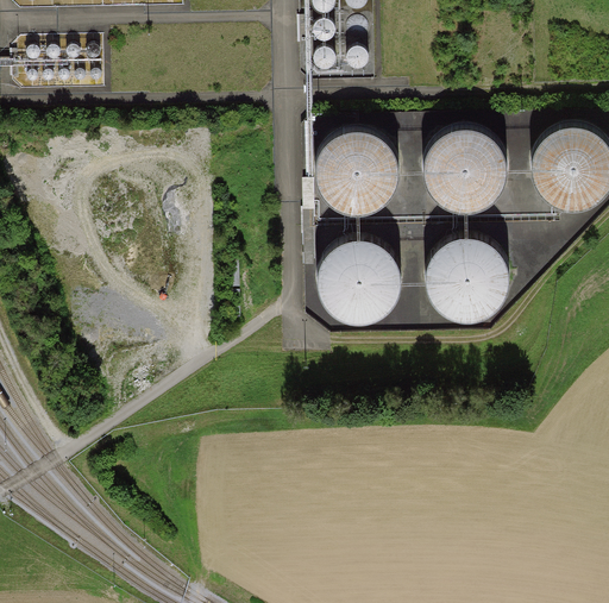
[(314,0),(315,4),(316,6),(319,7),(320,8),(322,10),(325,10),(328,8),(331,7),(333,4),(334,1),(333,0),(314,0)]
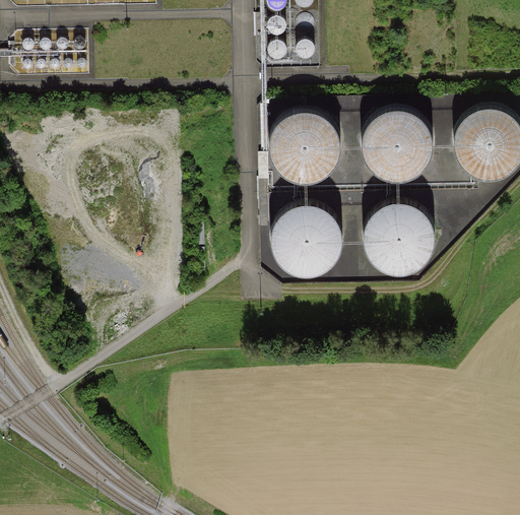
[(271,20),(270,21),(269,23),(268,26),(269,29),(270,31),(271,34),(273,35),(275,35),(277,36),(280,35),(282,34),(284,30),(285,28),(285,25),(284,24),(284,22),(282,21),(281,19),(279,19),(277,18),(275,18),(273,19),(271,20)]
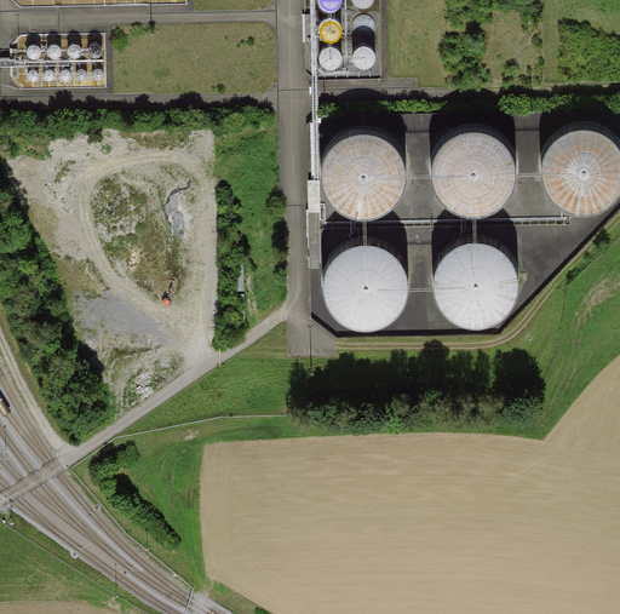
[(68,51),(67,52),(67,55),(67,56),(68,58),(69,59),(72,61),(76,61),(79,58),(80,56),(79,52),(78,50),(74,49),(70,49),(68,51)]
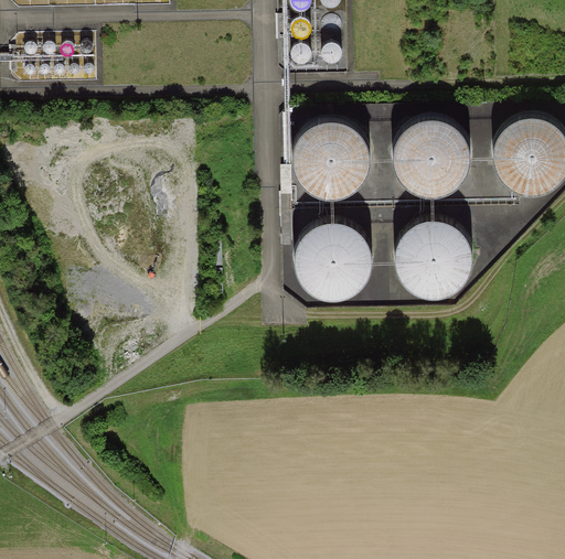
[(82,46),(81,49),(80,50),(80,51),(81,53),(82,55),(84,56),(88,55),(91,53),(92,51),(91,47),(89,45),(86,44),(83,45),(82,46)]
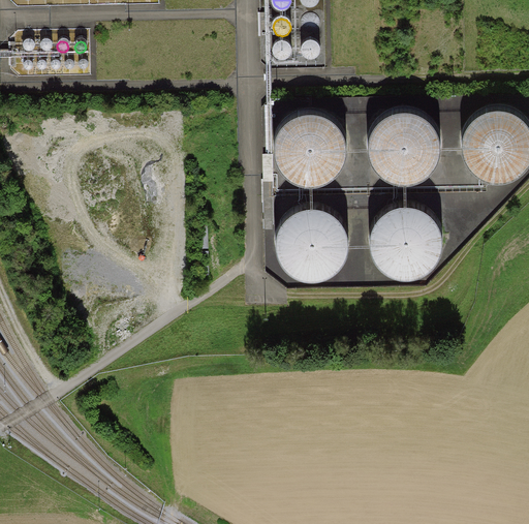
[(24,44),(23,45),(22,48),(22,49),(23,51),(24,52),(27,53),(30,53),(32,51),(33,49),(32,45),(31,43),(28,42),(25,42),(24,44)]
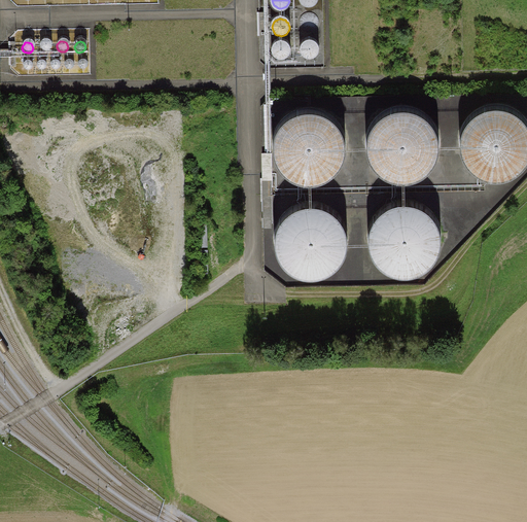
[(41,44),(40,46),(40,47),(40,49),(40,50),(42,53),(44,54),(47,53),(49,50),(50,48),(50,45),(48,44),(45,42),(43,43),(41,44)]
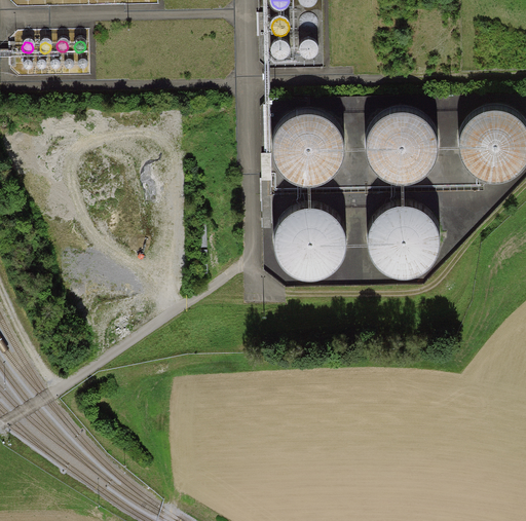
[(273,46),(272,48),(270,50),(270,52),(270,57),(272,59),(273,60),(275,61),(276,62),(279,62),(282,61),(284,60),(286,57),(287,54),(287,52),(287,50),(286,48),(285,47),(283,46),(280,45),(278,44),(276,45),(274,45),(273,46)]
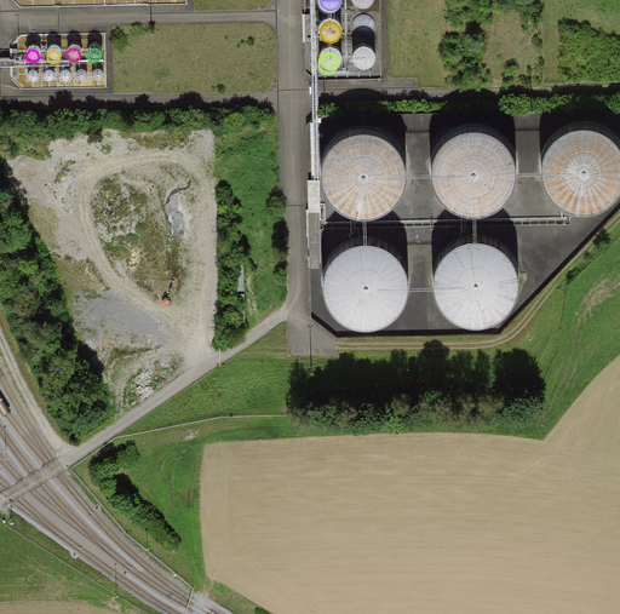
[(357,57),(356,58),(355,61),(354,64),(355,68),(356,70),(359,72),(360,74),(362,74),(365,74),(368,74),(371,72),(373,68),(374,66),(374,63),(373,61),(373,59),(371,57),(369,56),(367,55),(365,55),(362,55),(360,56),(357,57)]
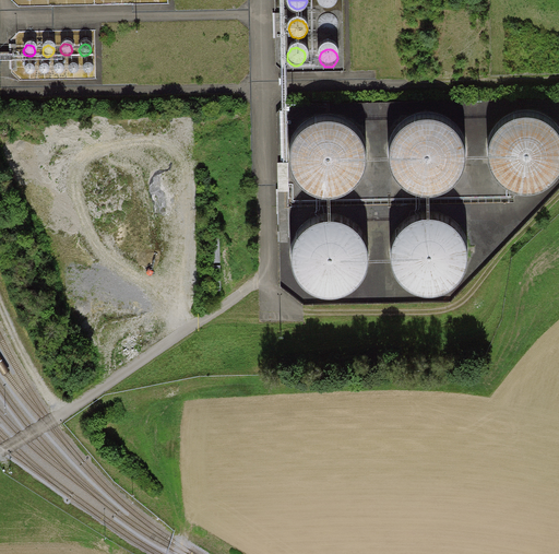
[(83,68),(82,70),(81,71),(82,73),(82,74),(83,77),(86,78),(90,77),(92,74),(93,72),(92,69),(91,67),(87,66),(84,67),(83,68)]
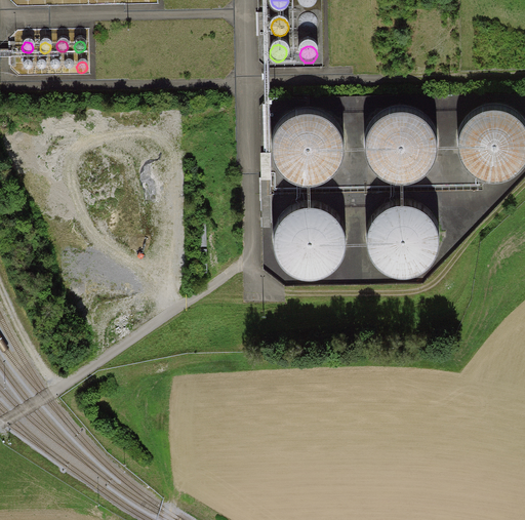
[(50,65),(49,67),(49,68),(49,70),(50,71),(51,73),(53,74),(57,73),(59,71),(59,69),(59,66),(57,65),(54,63),(52,64),(50,65)]
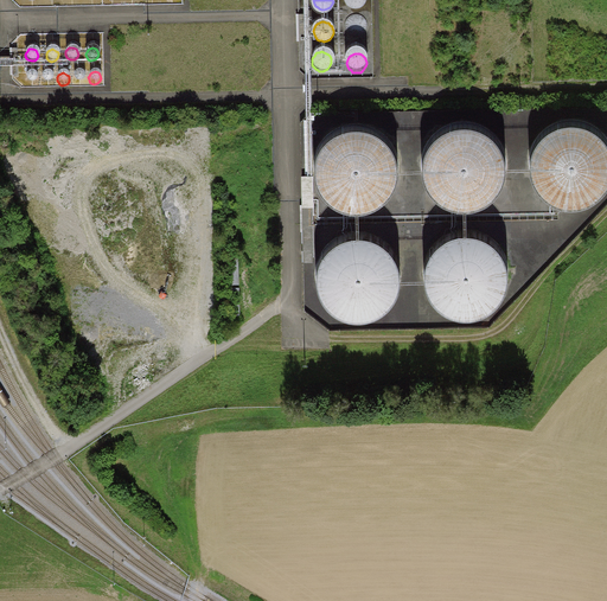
[(75,74),(72,76),(72,77),(72,80),(74,81),(75,83),(77,84),(82,84),(84,82),(85,78),(84,76),(83,74),(80,72),(76,72),(75,74)]
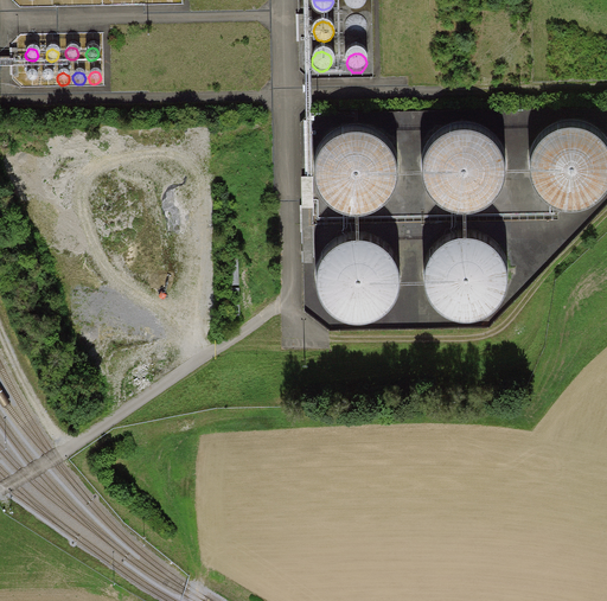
[(27,75),(26,77),(25,80),(26,81),(26,83),(27,84),(31,85),(34,85),(37,83),(38,80),(37,77),(36,75),(32,74),(29,74),(27,75)]
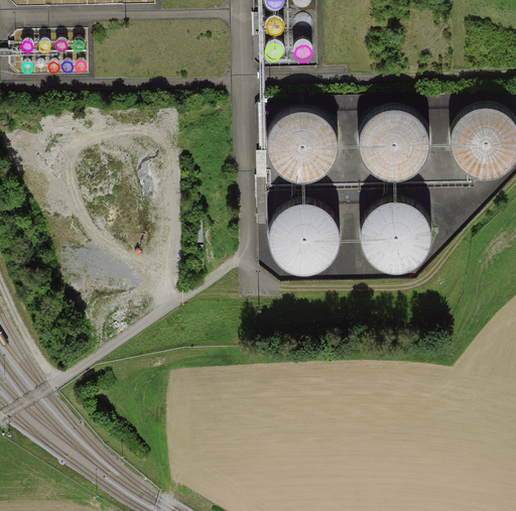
[(36,64),(35,66),(34,67),(35,69),(35,70),(36,72),(39,73),(42,72),(44,71),(45,68),(44,66),(43,64),(40,62),(37,62),(36,64)]
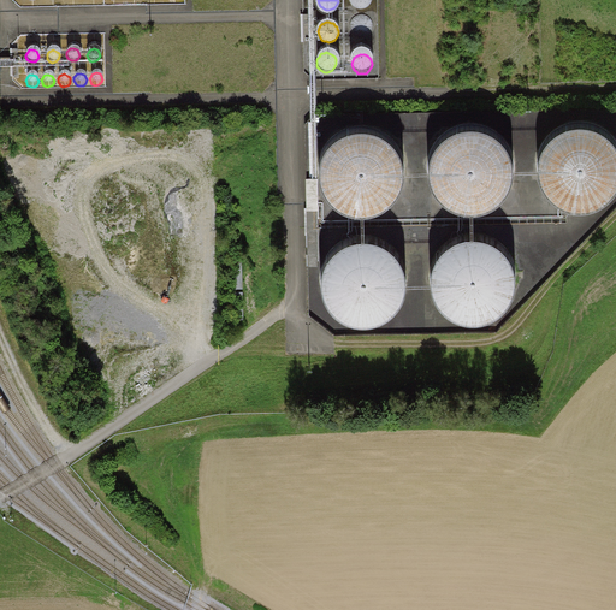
[(495,211),(509,195),(515,175),(510,154),(497,138),(478,130),(457,132),(439,143),(428,161),(428,183),(438,201),(455,214),(475,217),(495,211)]
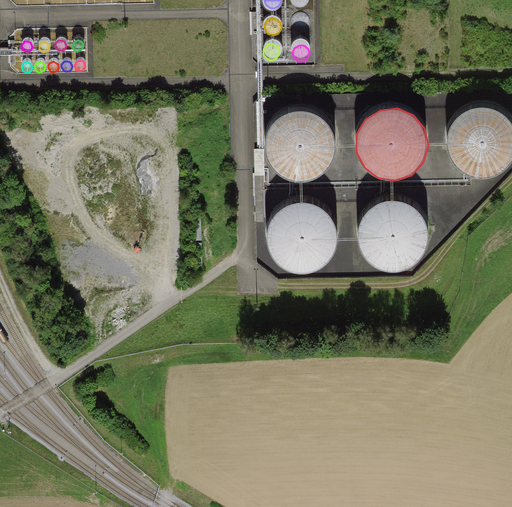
[(501,174),(511,162),(511,126),(507,118),(493,110),(478,108),(463,114),(451,125),(446,140),(448,156),(457,169),(470,177),(486,179),(501,174)]
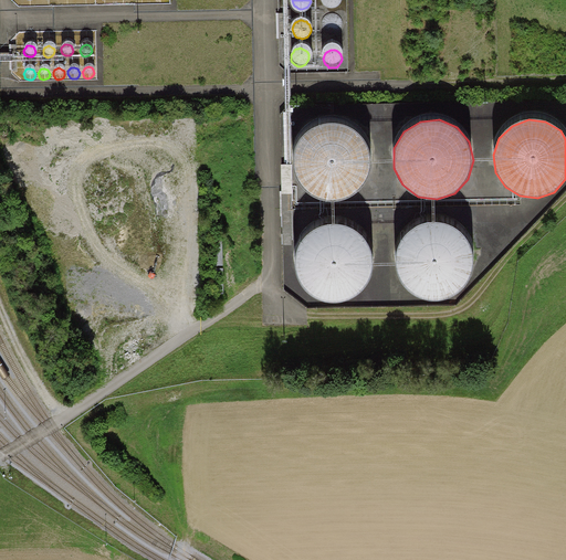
[(341,201),(357,192),(368,177),(370,158),(364,140),(349,127),(331,123),(313,127),(299,140),(292,158),(294,177),(304,192),(322,201),(341,201)]
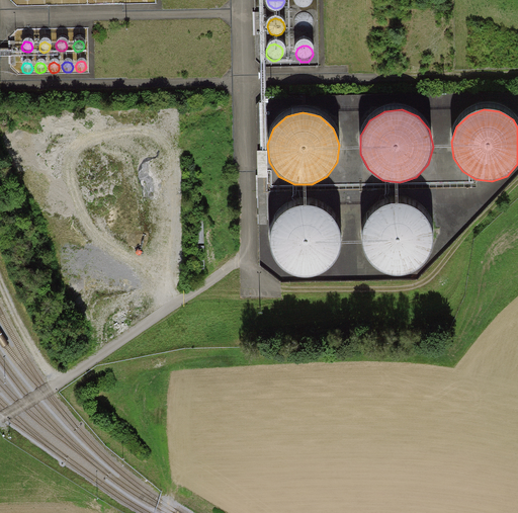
[(418,268),(429,256),(433,239),(429,222),(418,208),(402,202),(384,204),(370,215),(362,230),(362,247),(370,262),(384,272),(402,274),(418,268)]
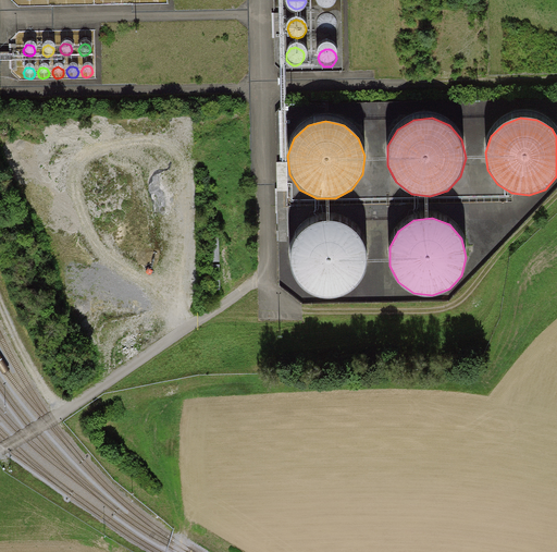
[(339,295),(354,287),(363,273),(367,258),(362,242),(354,229),(338,221),(323,219),(307,224),(295,235),(288,250),(288,267),(296,282),(308,292),(323,297),(339,295)]
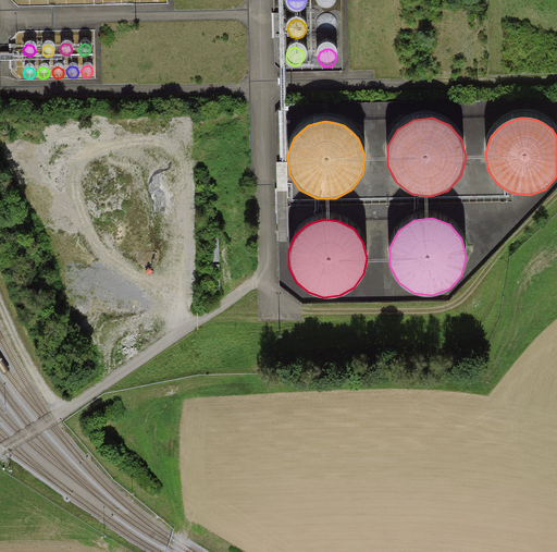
[(100,429),(93,437),(101,445),(110,438),(100,429)]
